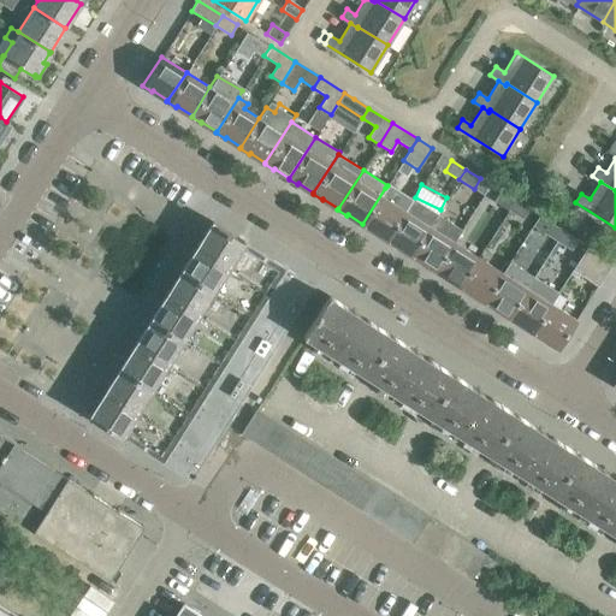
[(372,230),(386,240),(404,211),(391,202),(396,194),(385,188),(362,224),(361,225),(371,231),(372,230)]
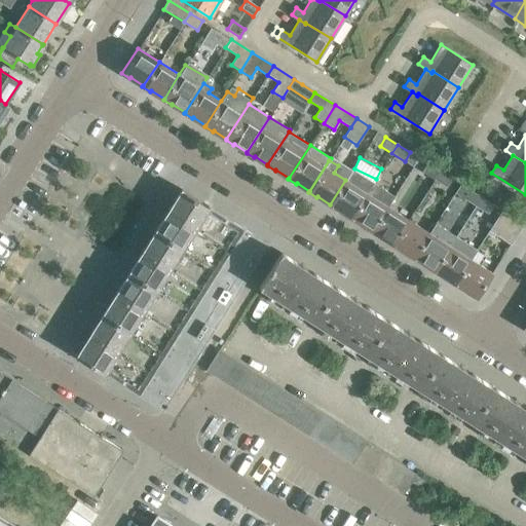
[(434,180),(439,171),(427,163),(421,173),(434,180)]
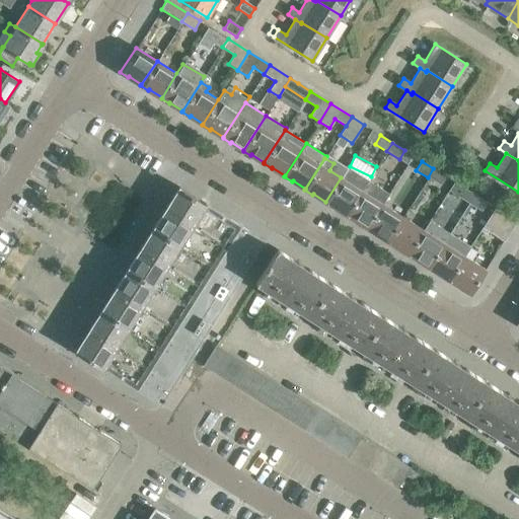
[(347,168),(341,177),(325,202),(325,203),(334,208),(334,207),(347,215),(368,181),(347,168)]
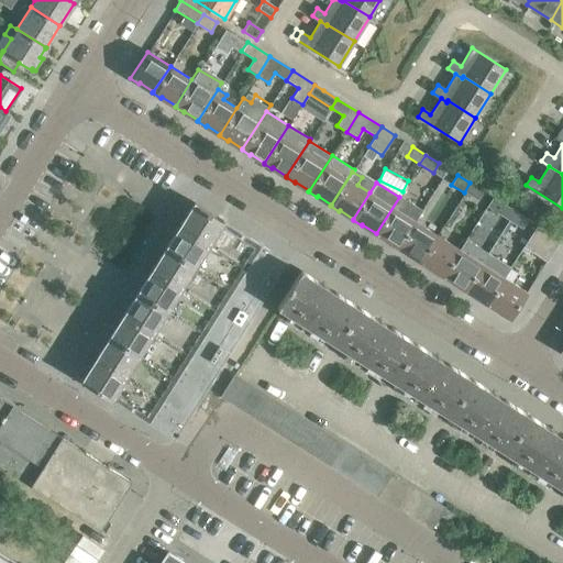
[(470,183),(464,192),(477,201),(483,191),(470,183)]
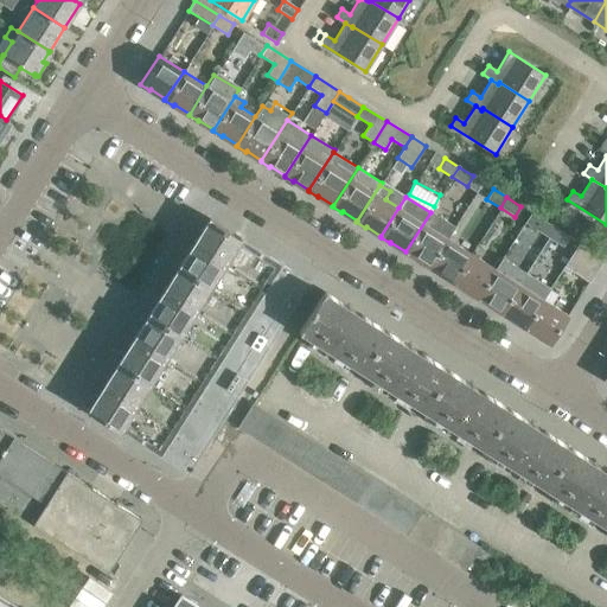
[(447,238),(454,228),(430,212),(406,251),(404,253),(414,259),(415,257),(429,266),(447,238)]
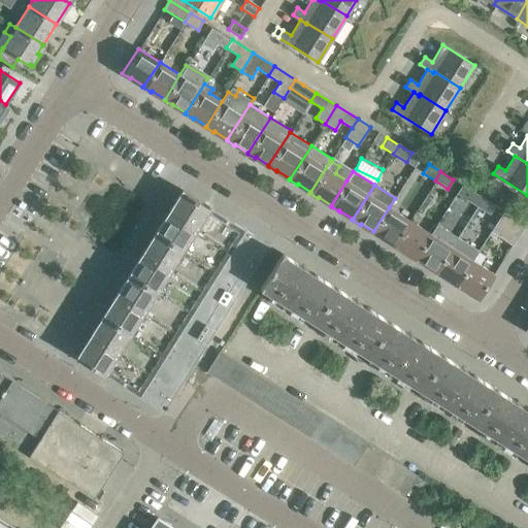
[(75,356),(74,357),(123,388),(126,385),(137,367),(149,349),(158,356),(167,362),(177,368),(187,374),(191,367),(183,361),(174,356),(166,350),(158,344),(153,341),(163,325),(168,328),(176,333),(185,338),(193,344),(202,350),(207,342),(255,267),(216,242),(224,230),(230,221),(182,190),(180,191),(179,193),(156,230),(107,306),(89,334),(75,356)]
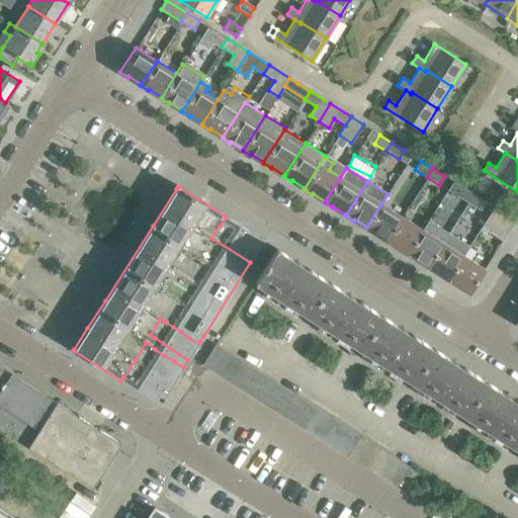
[(467,203),(472,194),(461,187),(455,195),(467,203)]
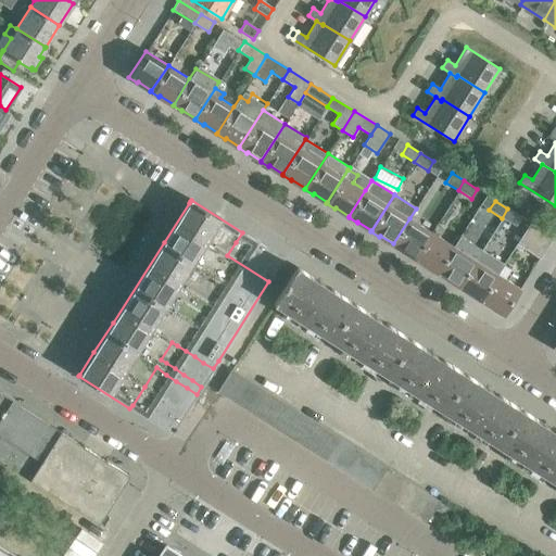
[(507,209),(502,218),(515,227),(521,217),(507,209)]
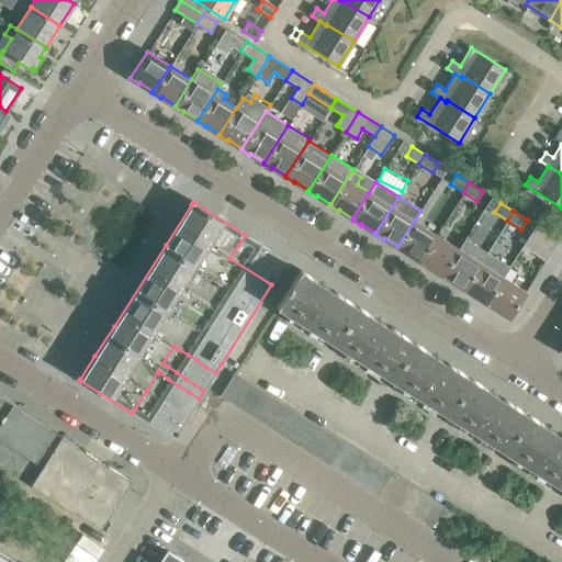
[(419,260),(436,235),(414,221),(397,246),(396,247),(405,254),(406,253),(419,260)]
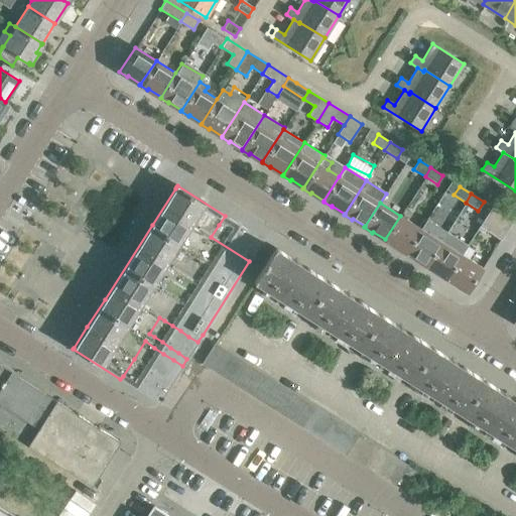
[(501,239),(513,220),(492,207),(475,234),(478,235),(482,228),(501,239)]
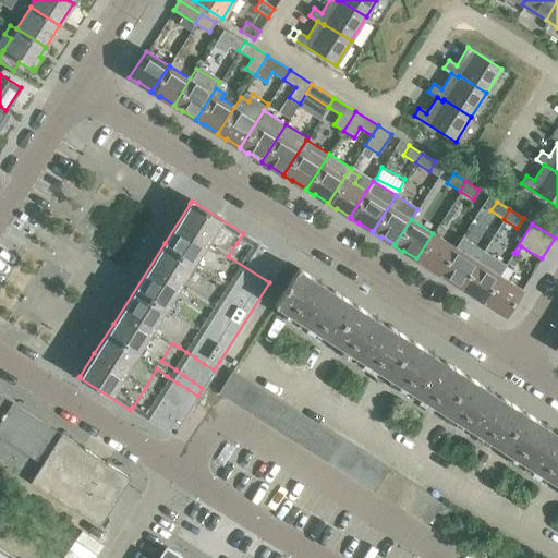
[(433,233),(416,258),(415,259),(424,265),(425,264),(438,273),(456,247),(433,233)]
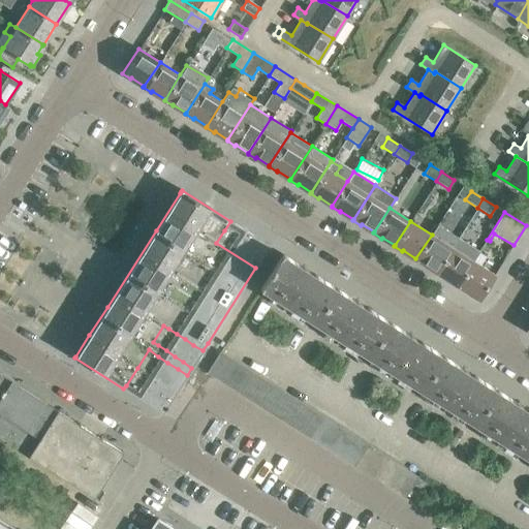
[(224,230),(216,243),(255,268),(269,246),(257,239),(230,222),(224,230)]
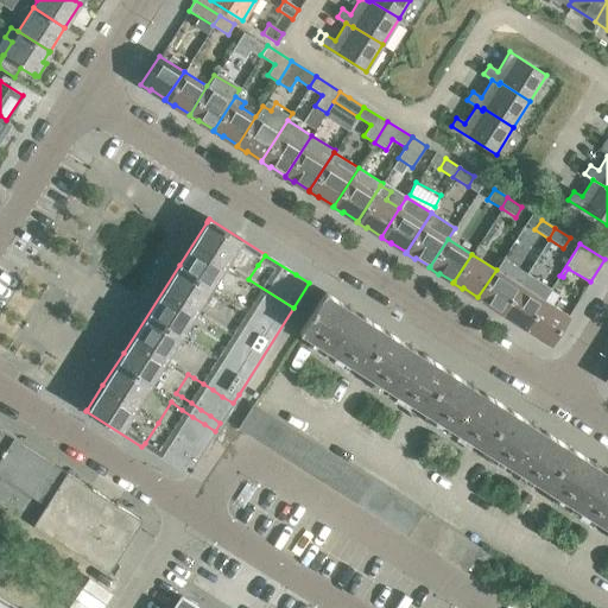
[(496,270),(477,297),(477,298),(486,303),(487,303),(501,312),(519,284),(496,270)]
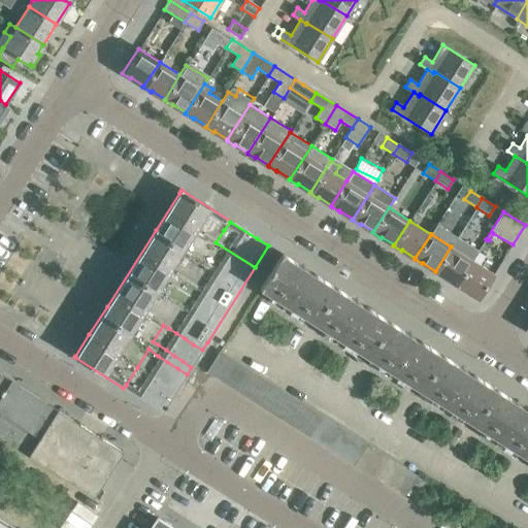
[(471,260),(477,251),(457,237),(451,246),(435,271),(434,272),(443,277),(443,276),(457,284),(471,260)]
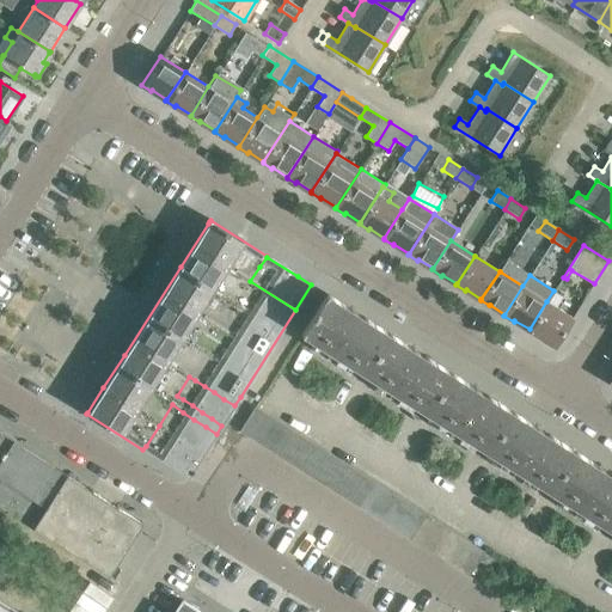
[(389,332),(325,293),(300,334),(363,373),(389,332)]
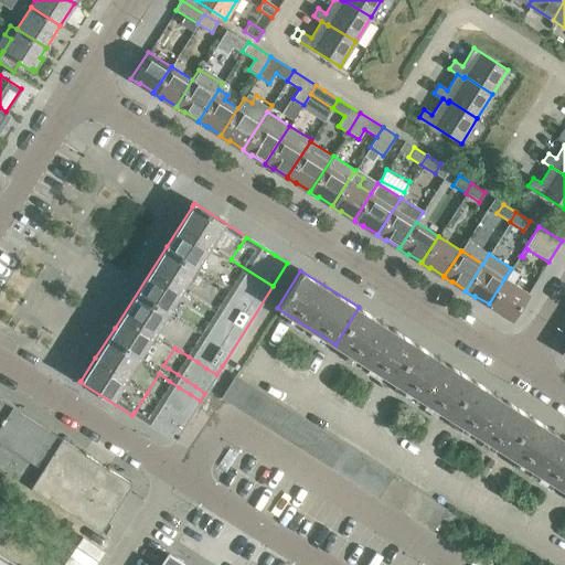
[(504,278),(489,304),(488,305),(497,310),(498,310),(511,319),(510,320),(511,320),(528,292),(504,278)]
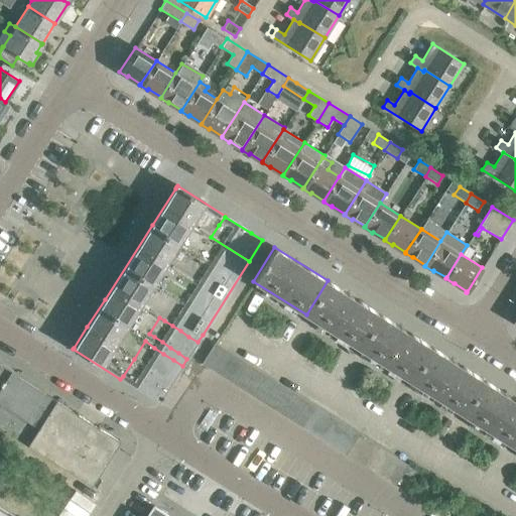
[(358,348),(379,313),(328,280),(306,314),(358,348)]
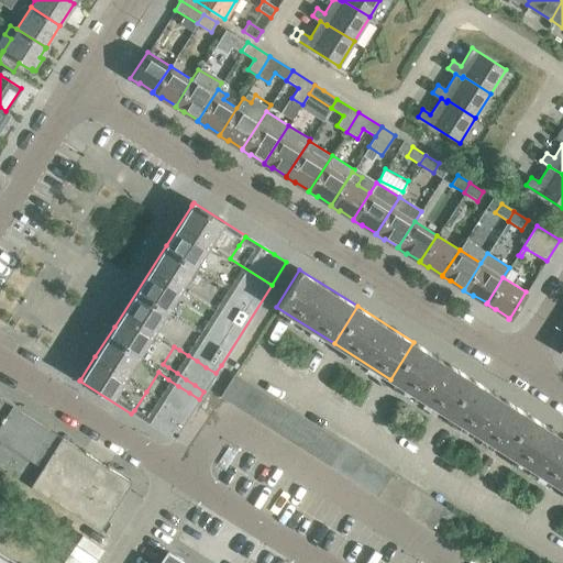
[(414,342),(390,379),(448,415),(471,378),(414,342)]
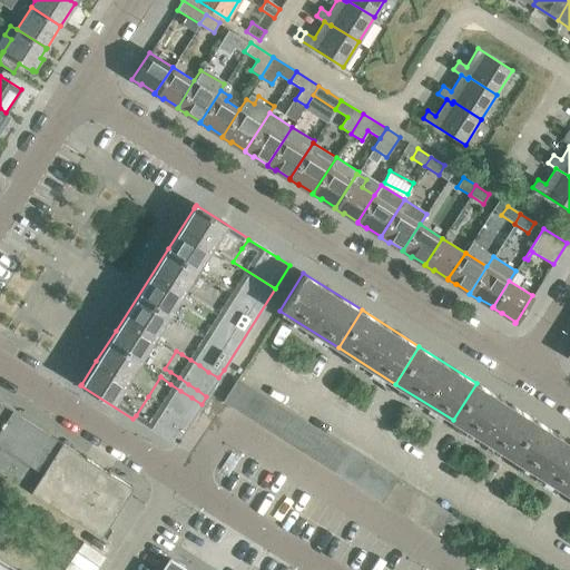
[(176,351),(165,369),(170,372),(182,354),(176,351)]
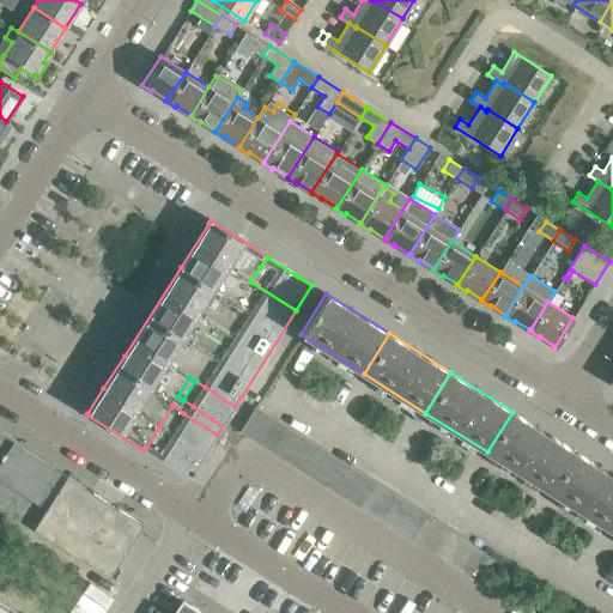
[(195,381),(183,400),(193,406),(205,387),(195,381)]
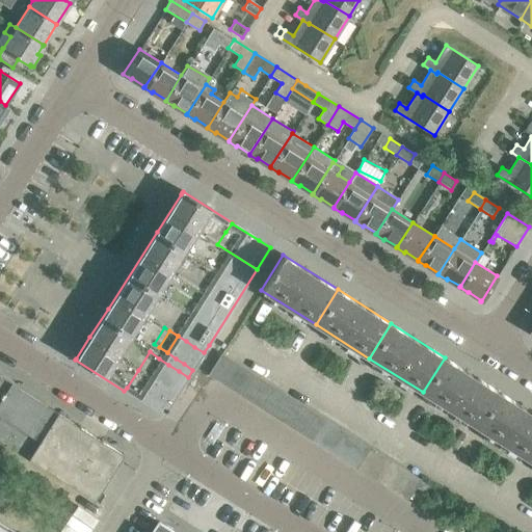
[(178,336),(167,352),(176,358),(186,341),(178,336)]
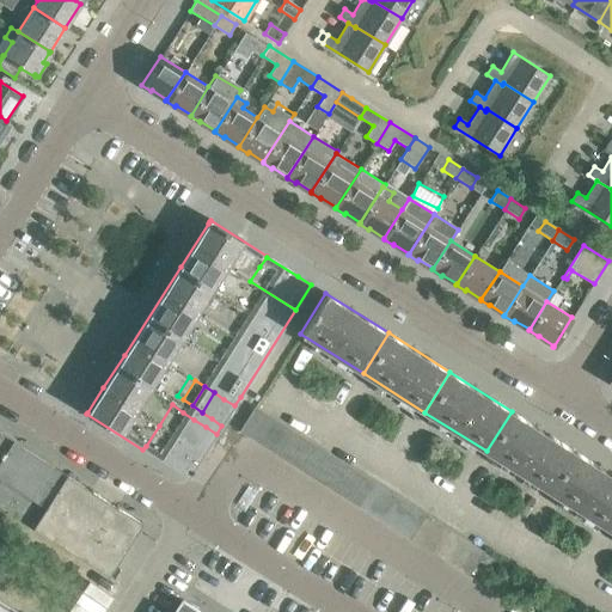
[(214,392),(202,412),(212,418),(224,399),(214,392)]
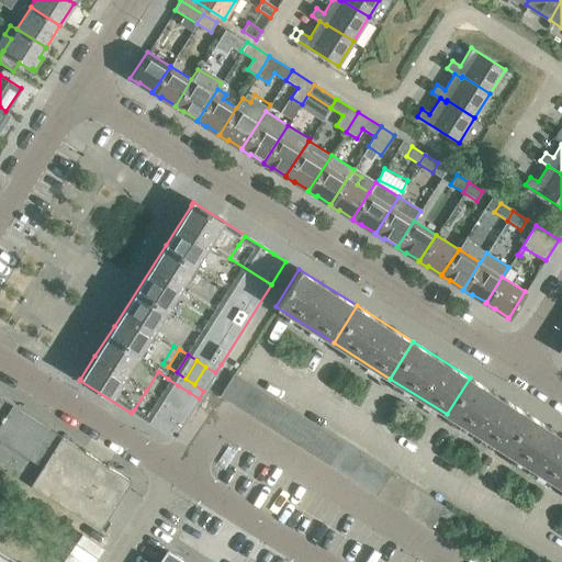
[(205,367),(194,384),(203,391),(204,391),(215,372),(205,367)]
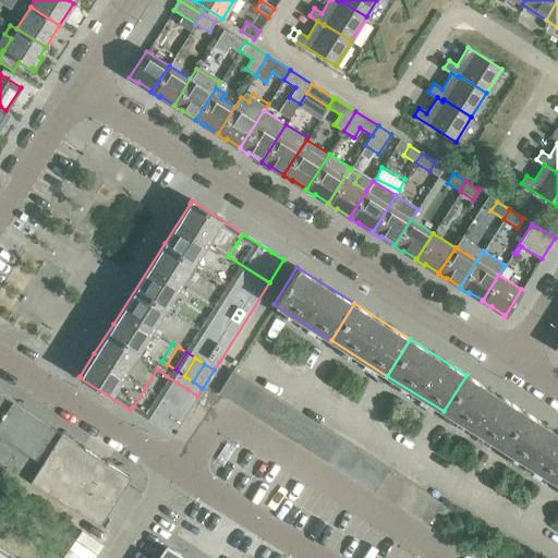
[(157,368),(145,388),(155,395),(167,376),(157,368)]
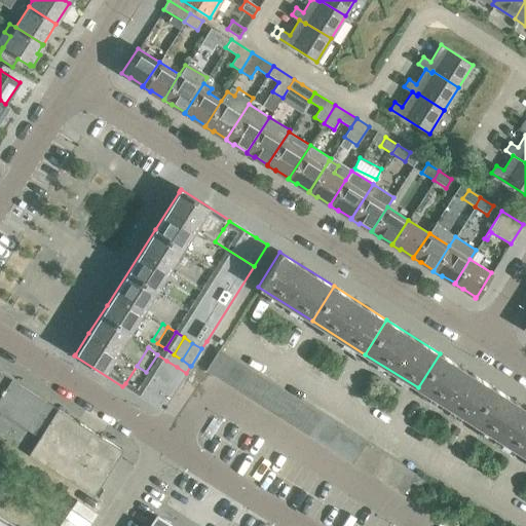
[(229,355),(219,348),(204,370),(216,376),(229,355)]
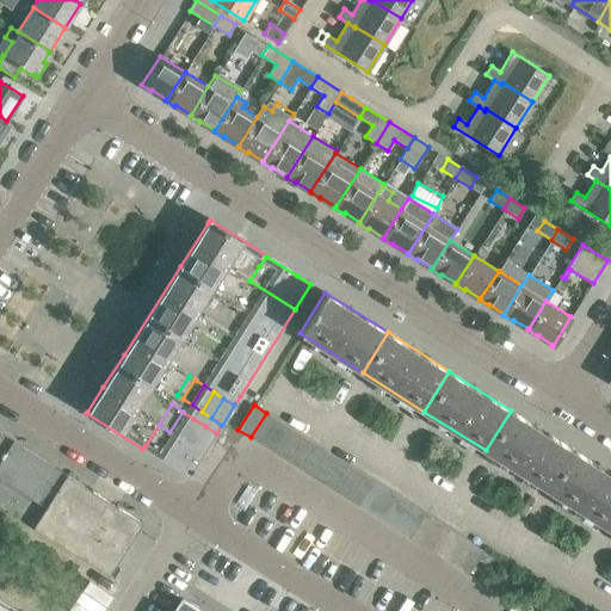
[(511,411),(486,450),(548,489),(573,450),(511,411)]
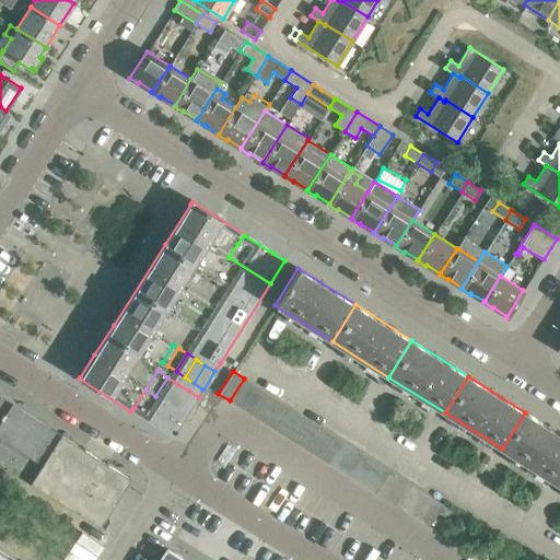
[(167,377),(155,396),(165,403),(177,384),(167,377)]
